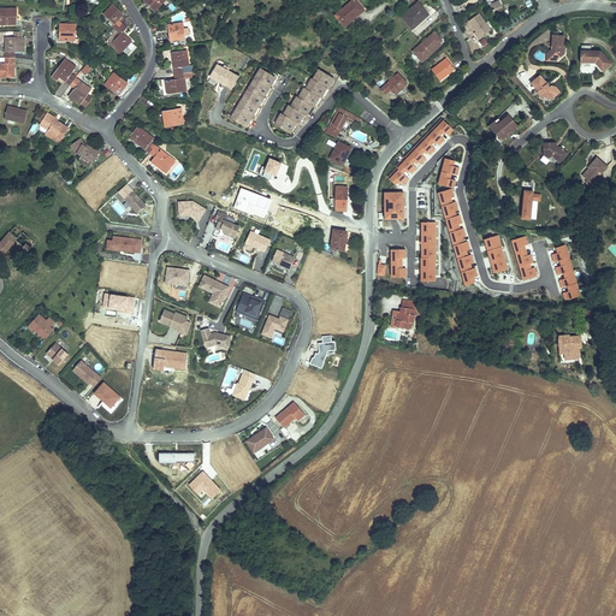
[(163,0),(141,0),(153,11),(163,0)]
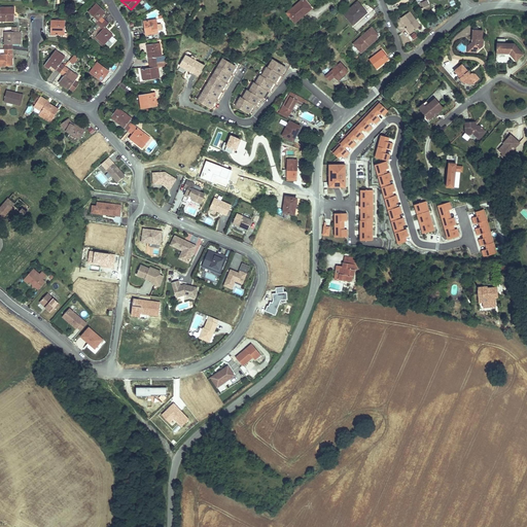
[(306,0),(305,0),(289,15),(300,27),(316,10),(306,0)]
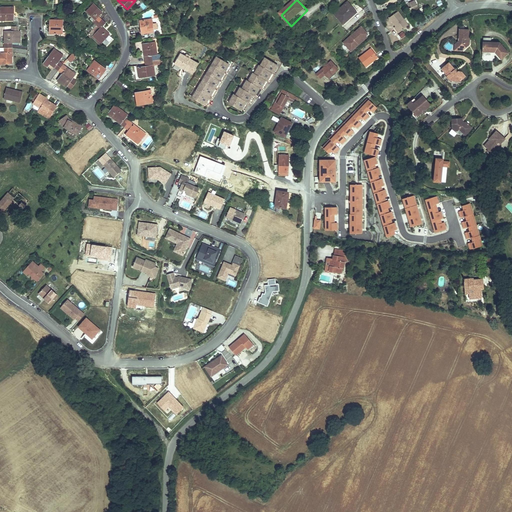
[(384,10),(400,2),(399,0),(387,0),(388,2),(381,5),(384,10)]
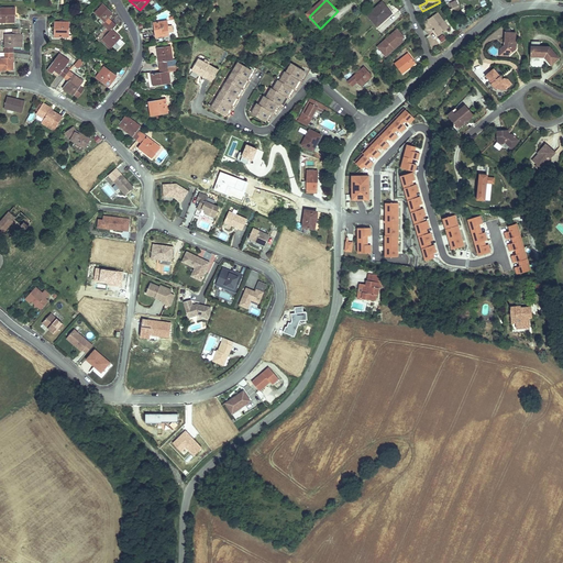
[(383,4),(370,19),(378,29),(393,13),(383,4)]
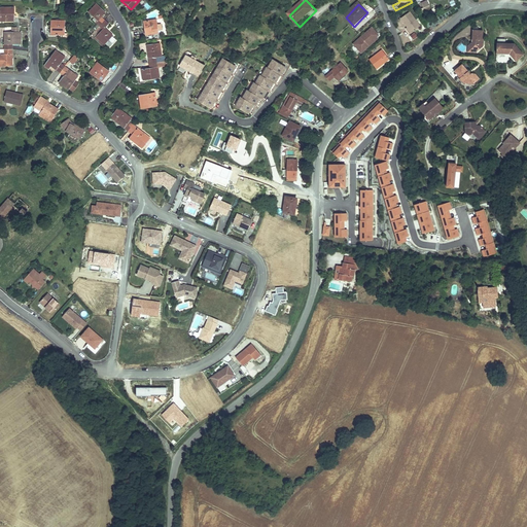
[(99,19),(103,13),(93,5),(84,14),(98,26),(102,22),(99,19)]
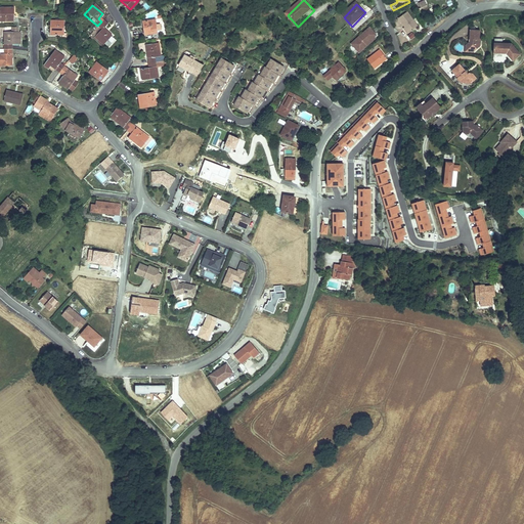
[(13,8),(0,7),(0,22),(12,23),(13,8)]
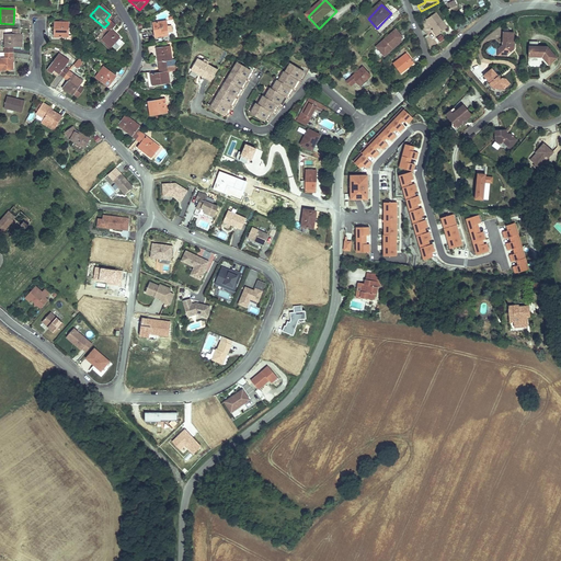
[(395,18),(391,13),(377,29),(381,32),(395,18)]
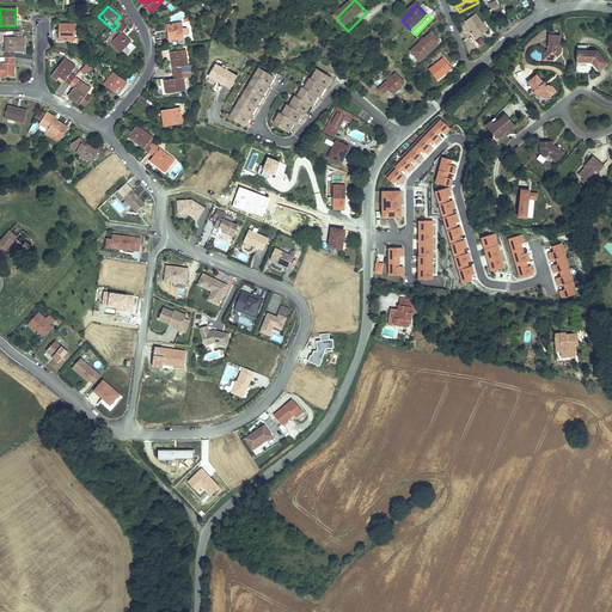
[(491,34),(477,14),(465,24),(479,42),(491,34)]
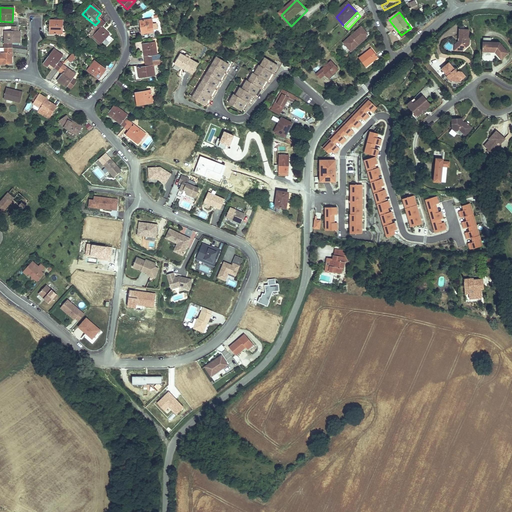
[(150,17),(137,19),(138,24),(139,24),(141,32),(152,30),(150,17)]
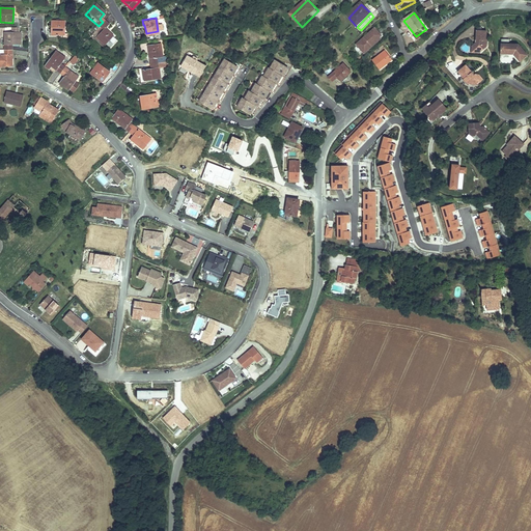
[(62,22),(49,22),(49,30),(50,31),(50,35),(62,36),(62,22)]
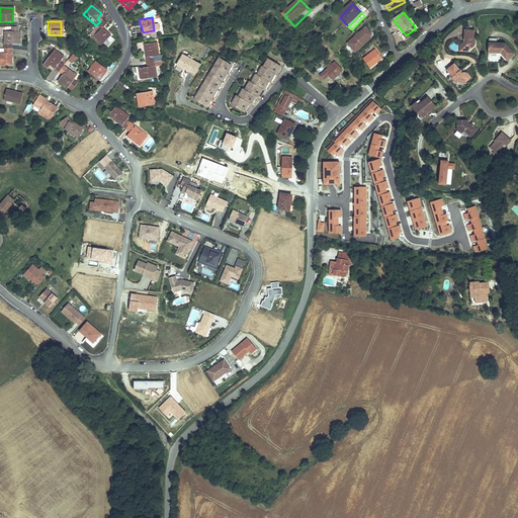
[(113,38),(101,28),(104,24),(100,21),(96,25),(98,27),(91,37),(104,50),(113,38)]
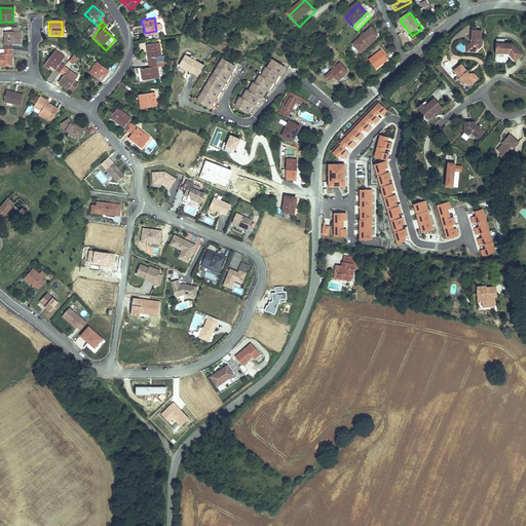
[(370,26),(352,43),(361,51),(368,44),(367,42),(377,33),(370,26)]
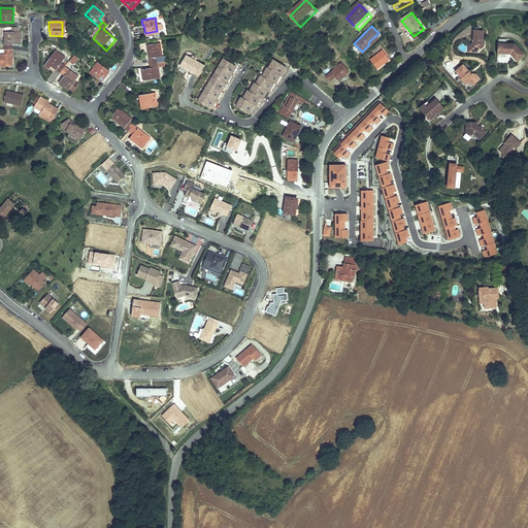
[(487,30),(475,30),(475,42),(472,44),(475,47),(475,51),(480,52),(488,44),(488,38),(486,37),(487,30)]
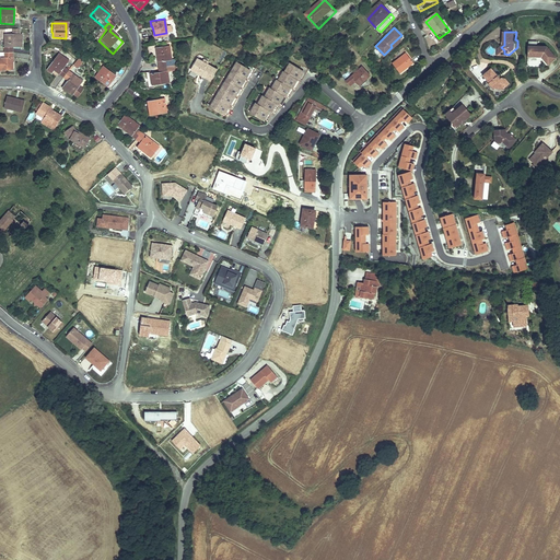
[(19,50),(20,36),(1,35),(0,54),(10,54),(10,49),(19,50)]
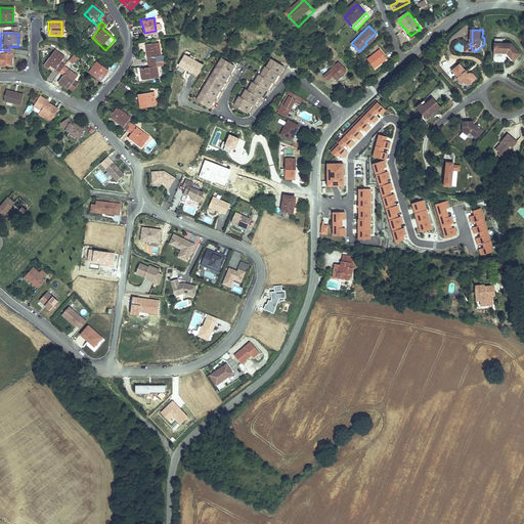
[(376,33),(365,42),(366,44),(377,34),(376,33)]
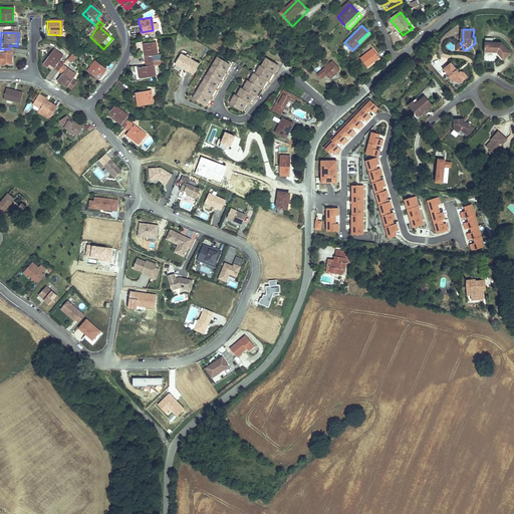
[(163,58),(162,55),(158,55),(155,41),(142,43),(145,61),(154,60),(157,59),(163,58)]
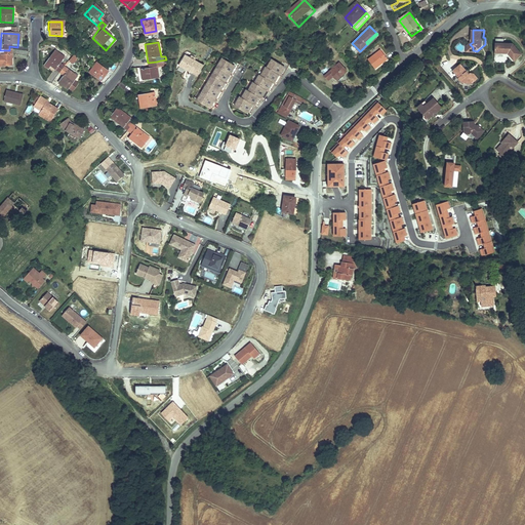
[(513,43),(495,43),(495,53),(508,53),(514,61),(522,54),(513,43)]
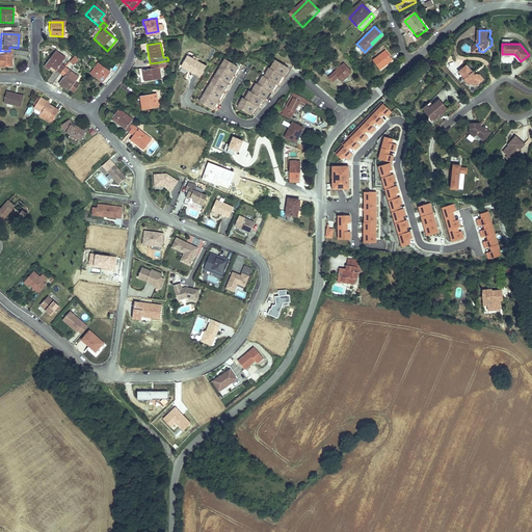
[(372,60),(379,69),(393,57),(384,48),(380,51),(383,53),(380,55),(379,54),(372,60)]
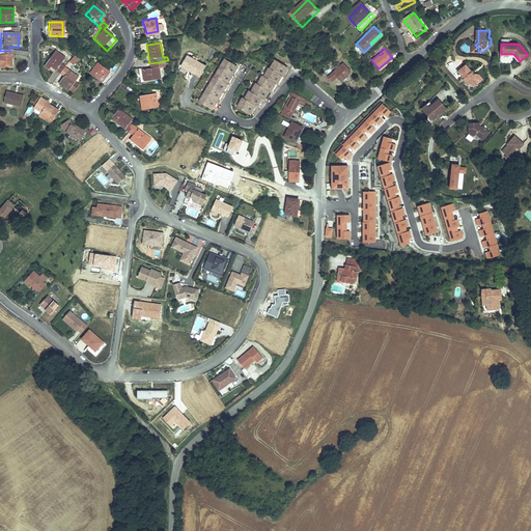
[(58,65),(64,57),(56,50),(43,64),(48,70),(50,67),(54,72),(56,70),(59,73),(62,68),(58,65)]
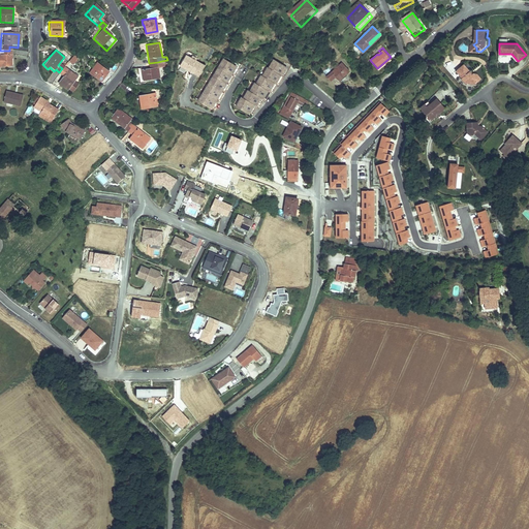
[(0,68),(8,69),(9,51),(0,51),(0,56),(0,68)]
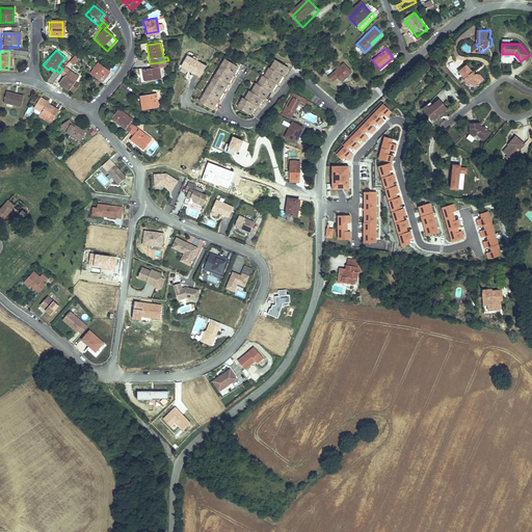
[(69,58),(72,65),(80,60),(76,54),(69,58)]
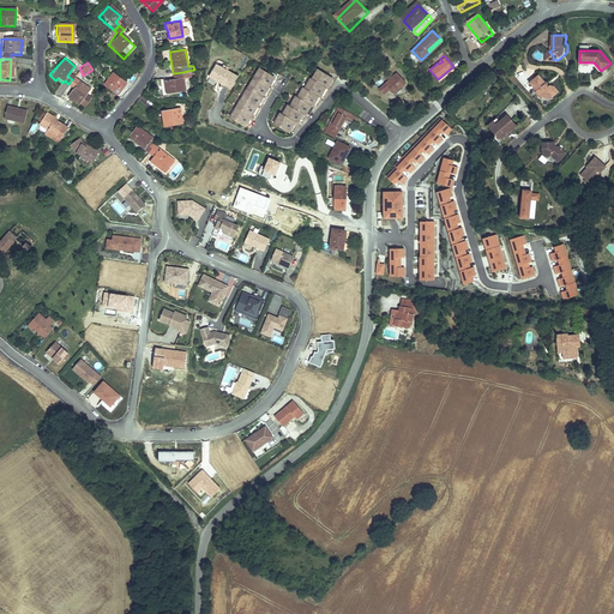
[(230,88),(238,76),(227,70),(228,67),(223,65),(222,67),(217,64),(210,77),(217,80),(217,79),(221,82),(220,83),(230,88)]
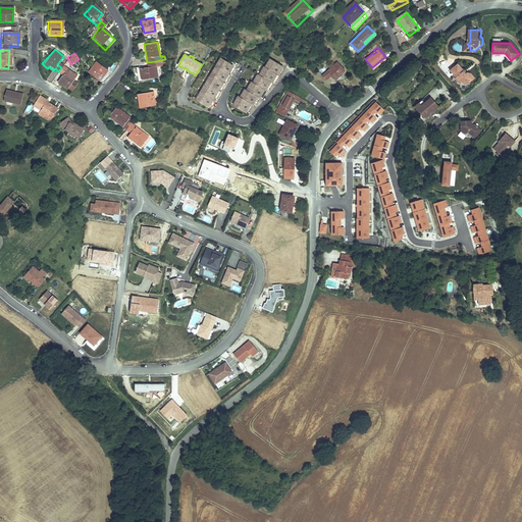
[(209,106),(233,61),(227,58),(225,62),(217,57),(215,61),(214,60),(211,65),(213,65),(211,69),(209,68),(207,73),(208,73),(206,77),(205,76),(202,82),(204,82),(202,86),(201,85),(198,90),(199,90),(197,94),(196,93),(193,98),(209,106)]
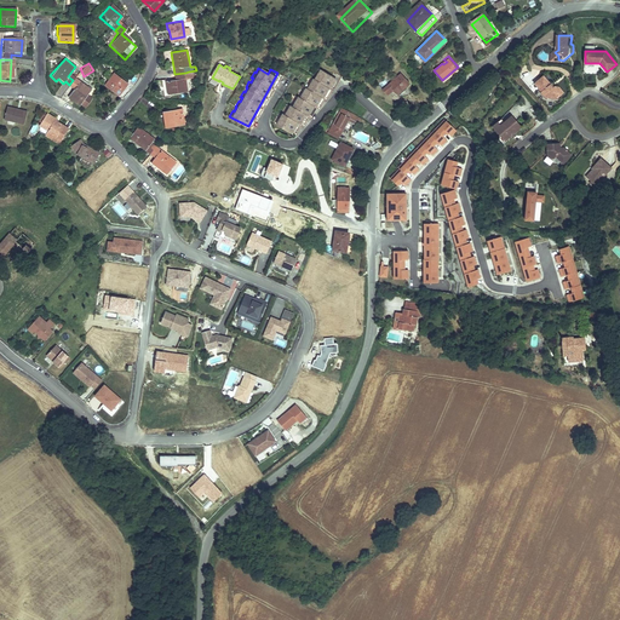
[(321,96),(322,97),(328,87),(329,87),(338,74),(332,69),(329,74),(319,68),(316,72),(315,72),(311,76),(313,76),(310,81),(308,80),(304,86),(302,91),(300,90),(297,95),(294,99),(293,98),(290,104),(290,103),(287,108),(285,107),(282,113),(281,112),(279,116),(277,115),(274,121),(292,132),(298,122),(300,124),(305,114),(308,115),(314,105),(315,107),(321,96)]
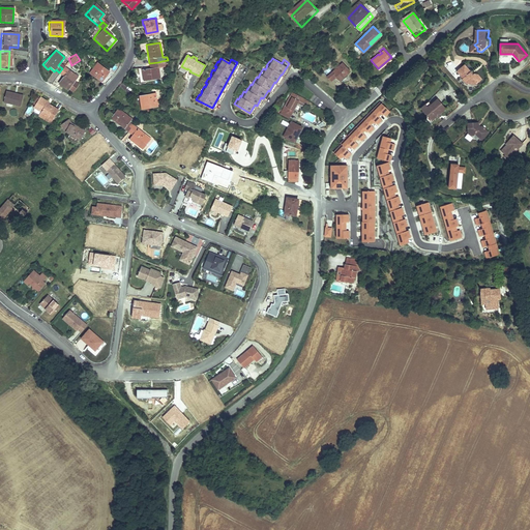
[(344,61),(333,69),(328,64),(322,69),(330,80),(336,75),(340,79),(350,70),(344,61)]
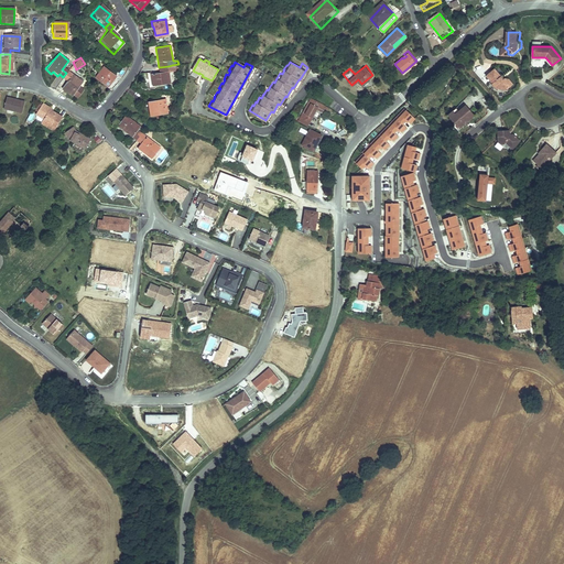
[(172,82),(169,66),(159,67),(160,73),(151,74),(153,86),(172,82)]
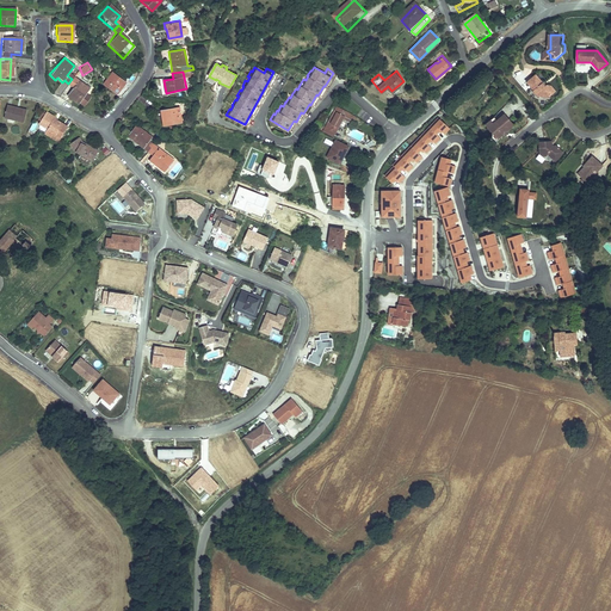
[(110,74),(100,86),(113,97),(123,85),(110,74)]
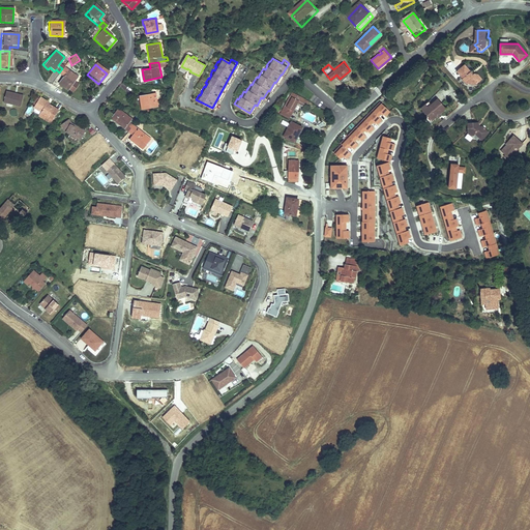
[(474,74),(467,64),(460,70),(465,77),(464,79),(467,82),(478,84),(481,82),(478,79),(478,74),(474,74)]
